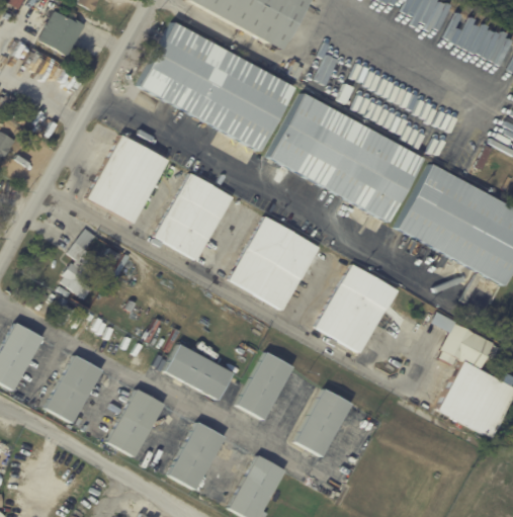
[(25,0),(21,9),(5,0),(25,0)]
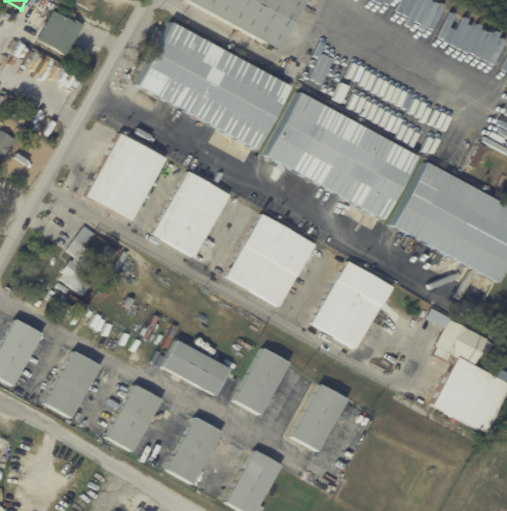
[(98,0),(93,10),(79,2),(80,0),(98,0)]
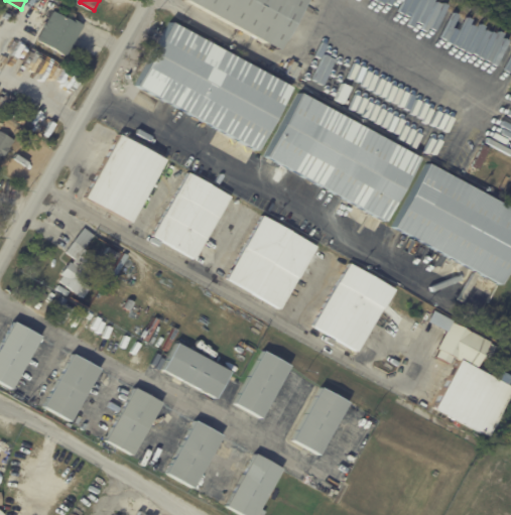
[(299,0),(274,46),(189,0),(299,0)]
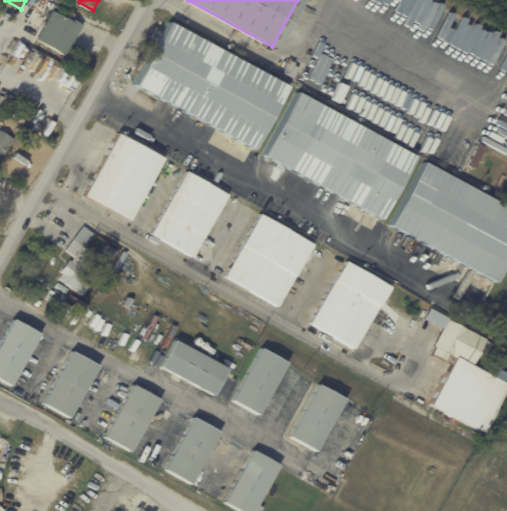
[(86,24),(69,55),(40,39),(47,26),(45,25),(47,22),(49,23),(55,11),(67,17),(71,10),(78,14),(76,18),(86,24)]
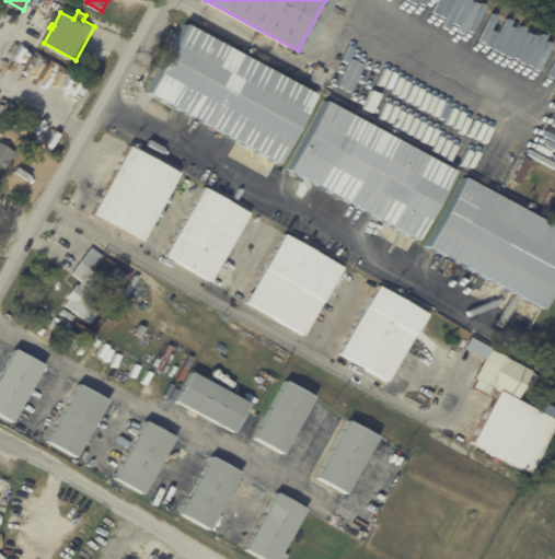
[(278,162),(152,92),(189,23),(316,93),(278,162)]
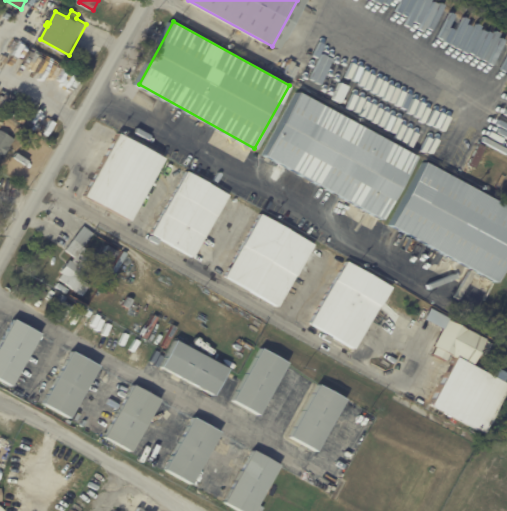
[(382,218),(381,219),(266,155),(300,92),(416,156),(382,218)]
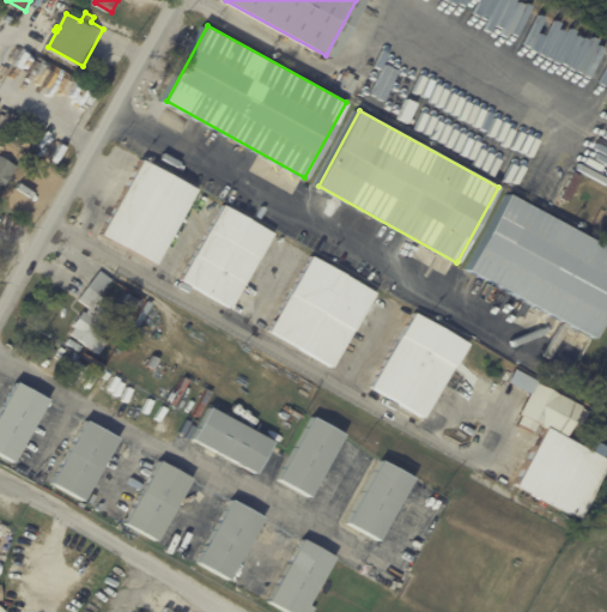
[(6,155),(23,164),(11,186),(0,179),(0,163),(6,155)]
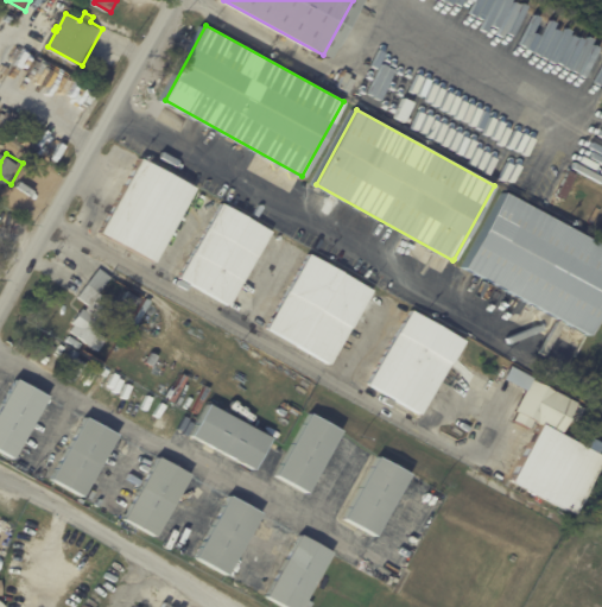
[(145,158),(196,188),(156,261),(102,233),(144,158),(145,158)]
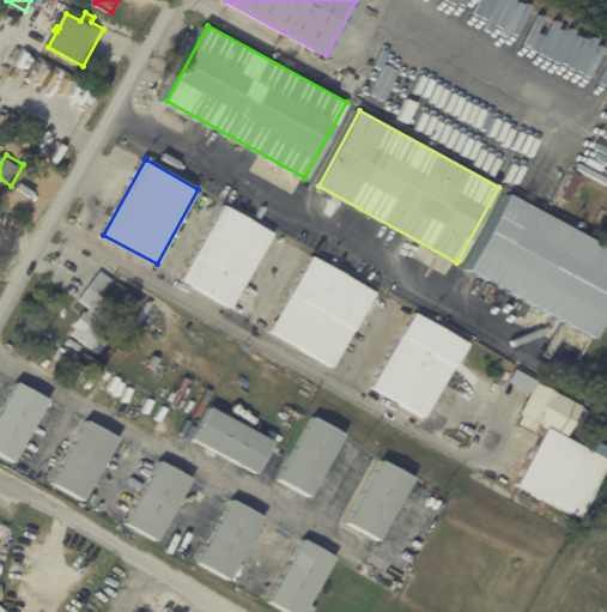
[(582,176),(570,201),(562,198),(575,173),(582,176)]
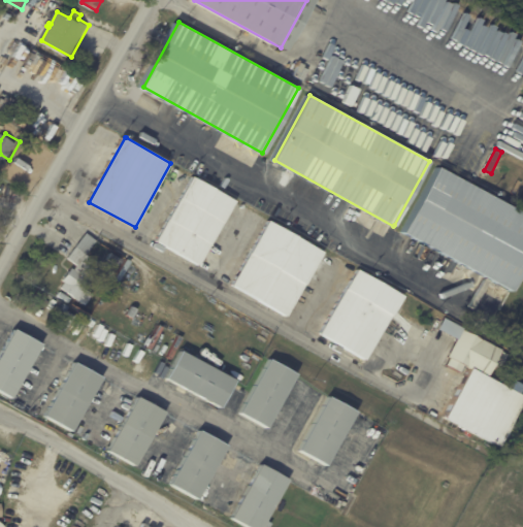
[(522,270),(511,292),(404,232),(440,167),(522,212),(522,270)]
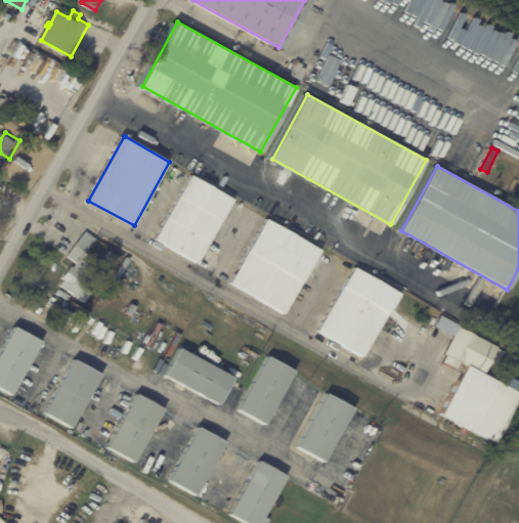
[(235,199),(201,262),(158,237),(192,175),(235,199)]
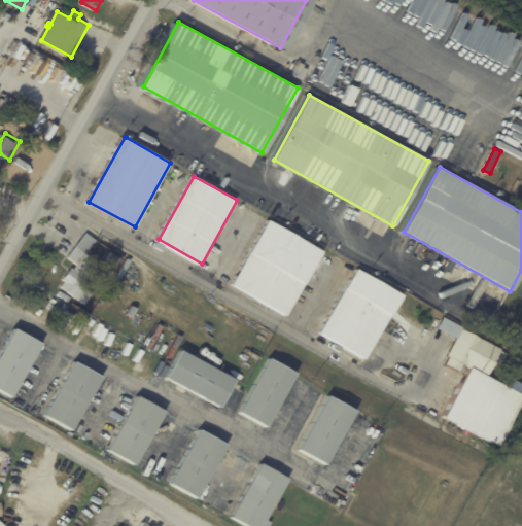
[(489,176),(500,182),(497,188),(486,182),(489,176)]
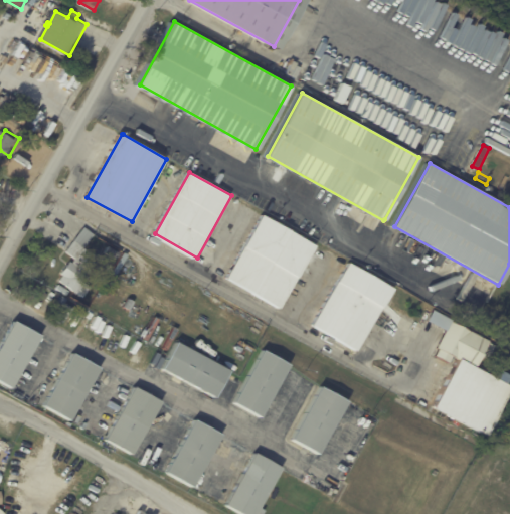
[(318,245),(284,308),(228,277),(264,215),(318,245)]
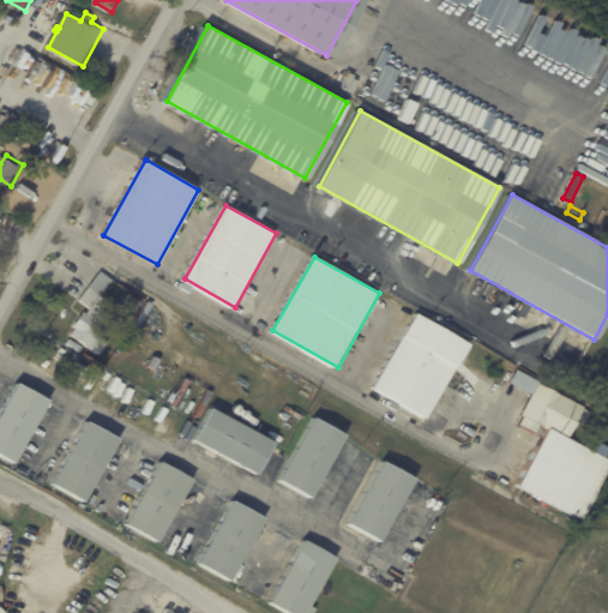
[(116,278),(104,295),(113,301),(114,299),(121,305),(120,307),(121,308),(113,320),(119,324),(113,332),(107,328),(102,335),(110,341),(102,354),(74,334),(79,328),(76,325),(86,310),(90,313),(94,307),(83,299),(104,270),(116,278)]
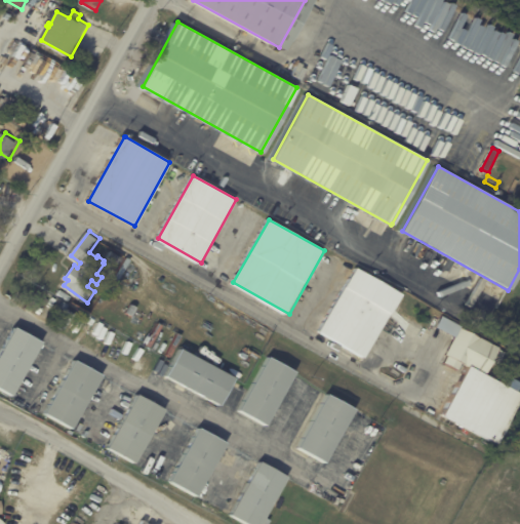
[(404,293),(368,357),(323,330),(359,267),(404,293)]
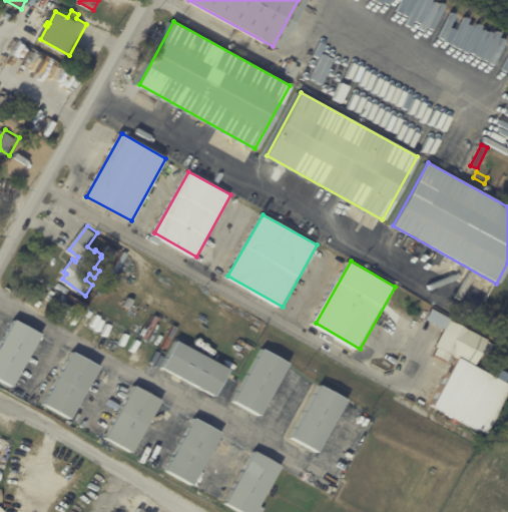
[(77,307),(66,322),(59,317),(70,302),(77,307)]
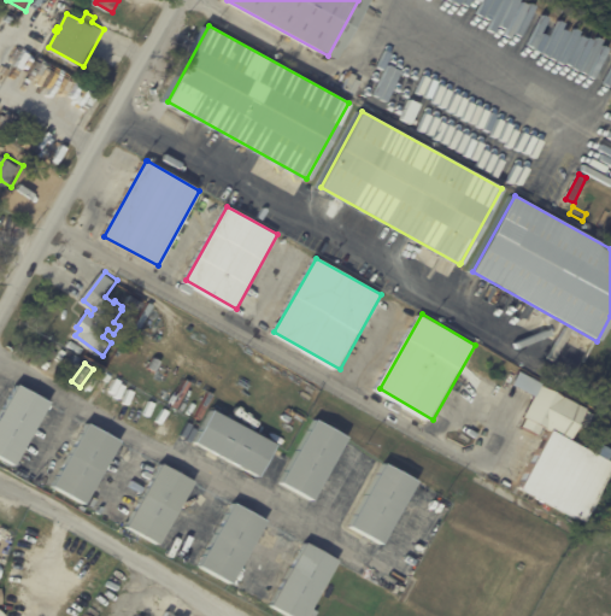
[(17,465),(0,455),(0,421),(21,385),(52,402),(17,465)]
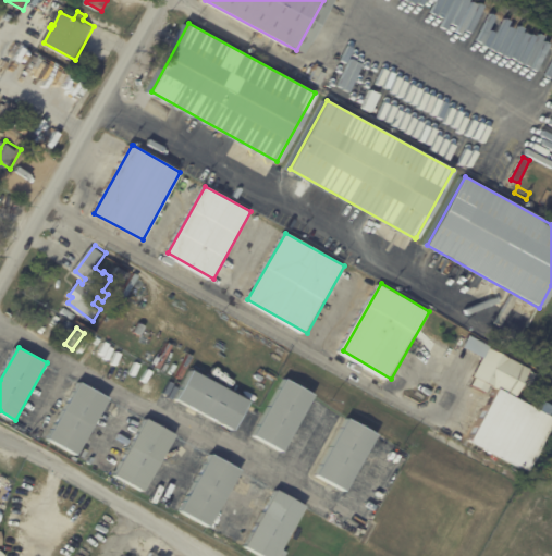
[(532,371),(517,397),(498,386),(497,388),(494,386),(490,393),(477,385),(480,379),(477,377),(493,347),(534,369),(532,371)]
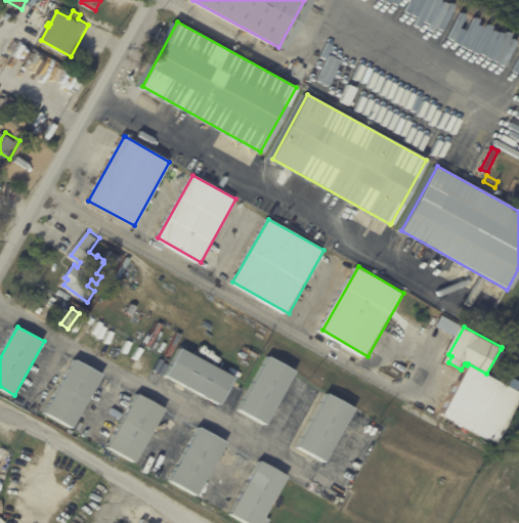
[(235,377),(221,403),(168,375),(182,347),(235,377)]
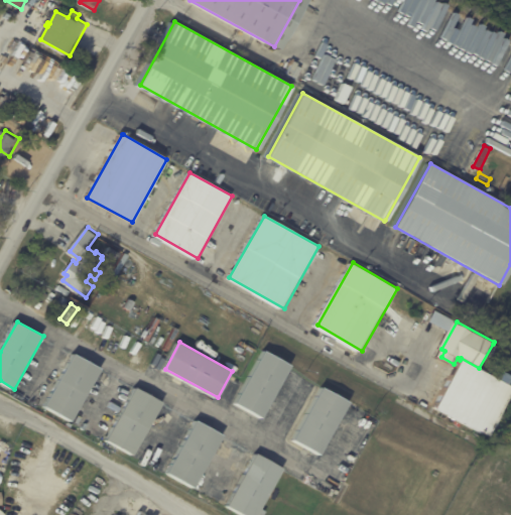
[(292,365),(263,418),(237,403),(266,351),(292,365)]
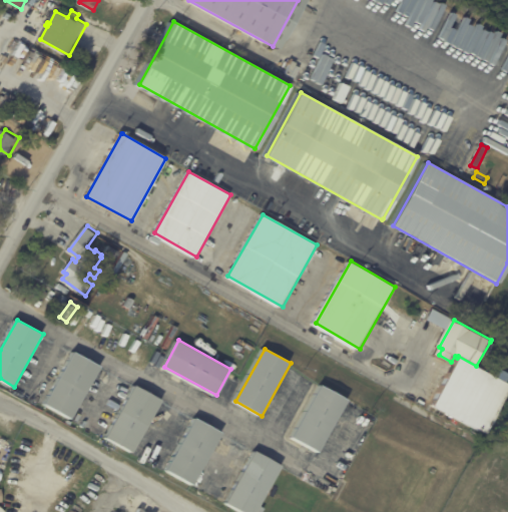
[(73,418),(73,419),(46,404),(75,352),(101,366),(73,418)]
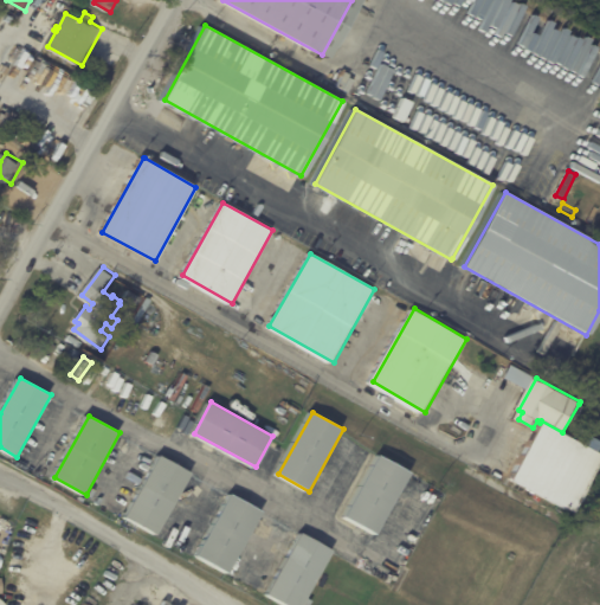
[(543,425),(599,454),(599,469),(576,514),(514,481),(543,424),(543,425)]
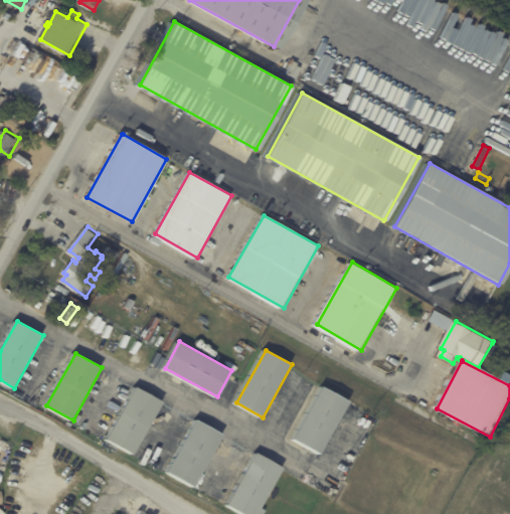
[(136,454),(135,454),(109,440),(138,386),(164,401),(136,454)]
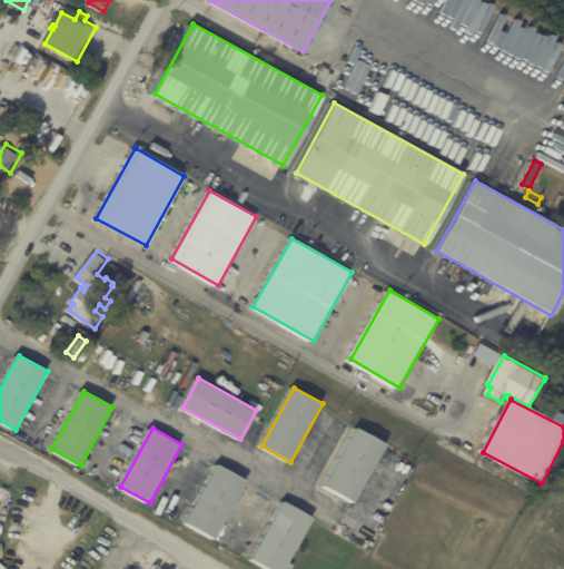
[(387,443),(355,502),(326,487),(357,428),(387,443)]
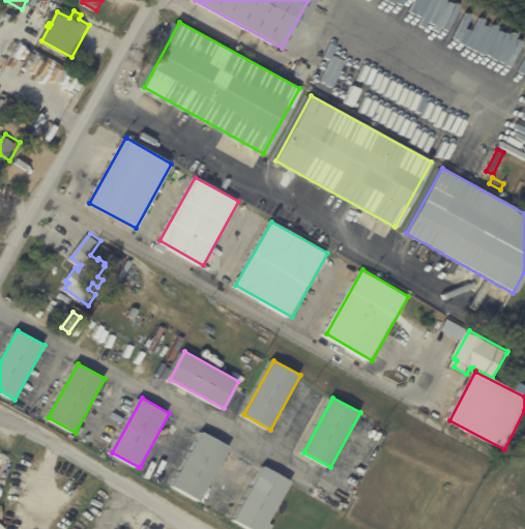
[(200,500),(200,501),(173,486),(203,432),(230,446),(200,500)]
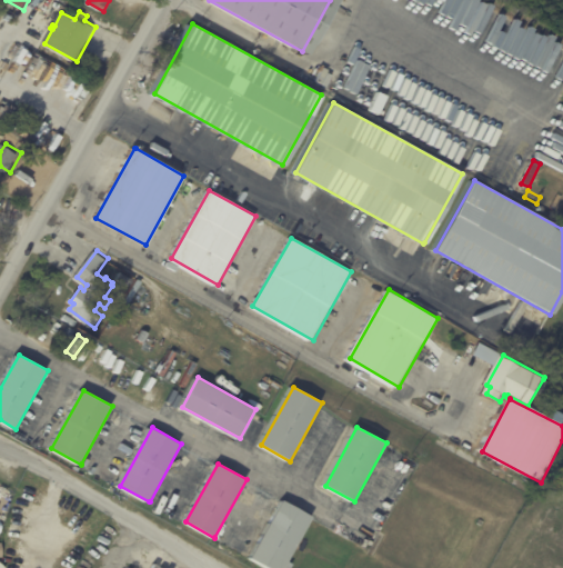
[(314,516),(284,567),(269,567),(251,558),(284,499),(314,516)]
